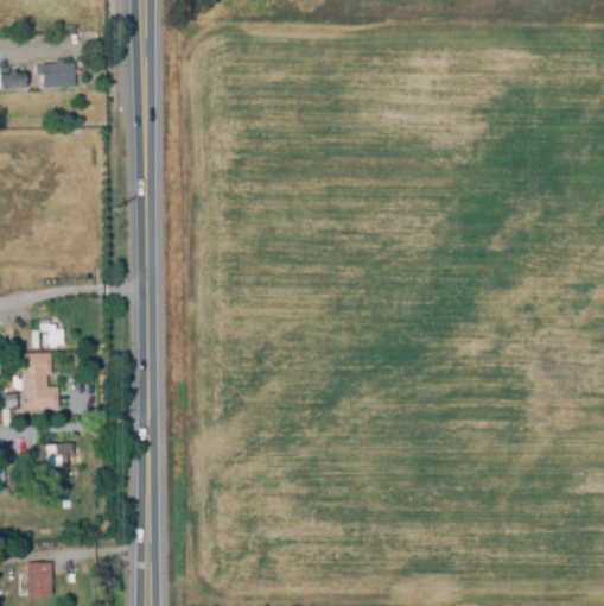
[(44,87),(43,75),(38,75),(37,65),(43,65),(43,63),(58,62),(58,58),(64,58),(64,62),(75,62),(75,86),(44,87)]
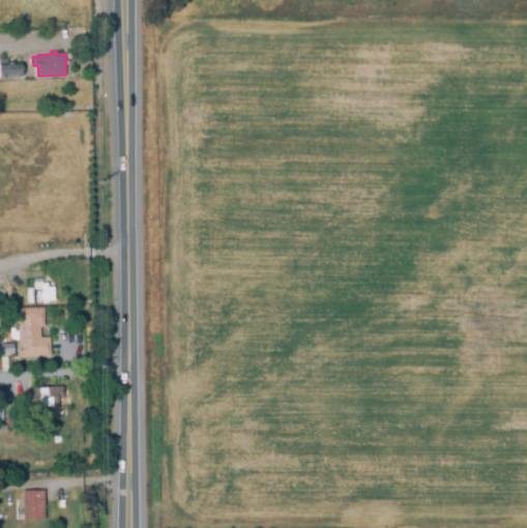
[(0,76),(0,63),(1,63),(0,58),(9,58),(9,62),(22,61),(23,75),(0,76)]
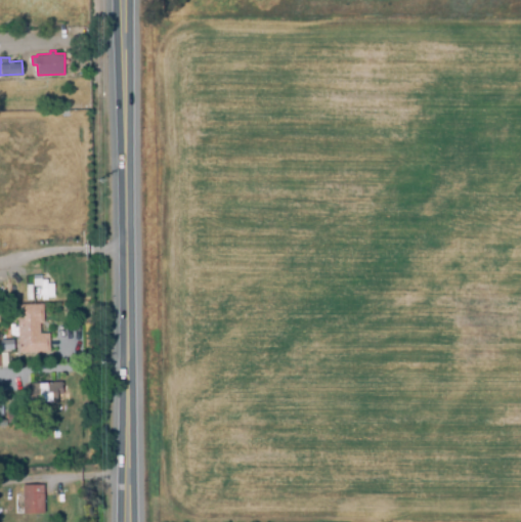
[(54,295),(54,280),(42,279),(42,295),(54,295)]
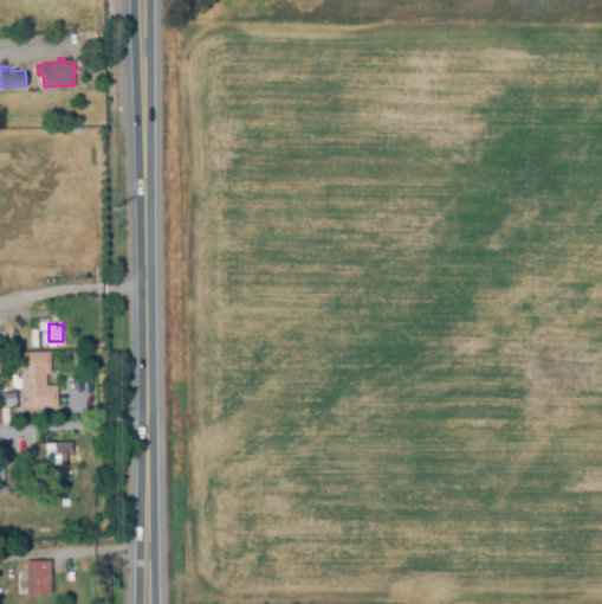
[(24,403),(23,352),(51,351),(52,372),(47,372),(49,384),(58,384),(58,403),(59,407),(25,409),(24,403)]
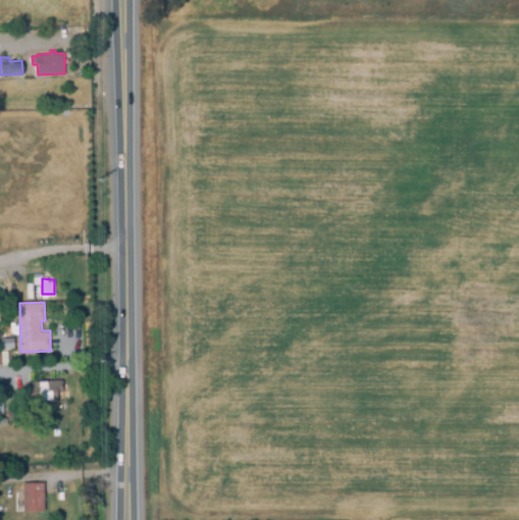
[(14,347),(14,336),(1,336),(1,347),(14,347)]
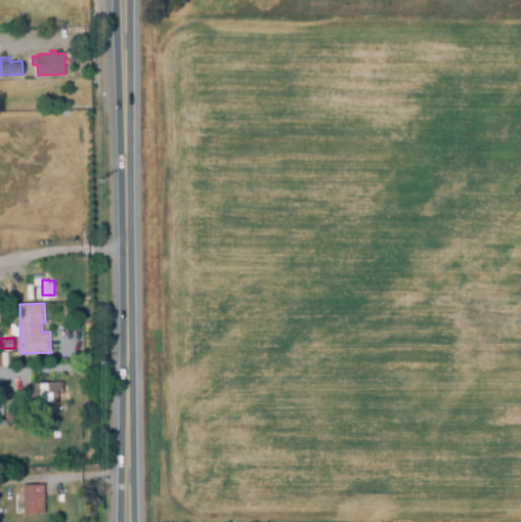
[(34,404),(33,382),(62,381),(63,394),(58,394),(58,402),(34,404)]
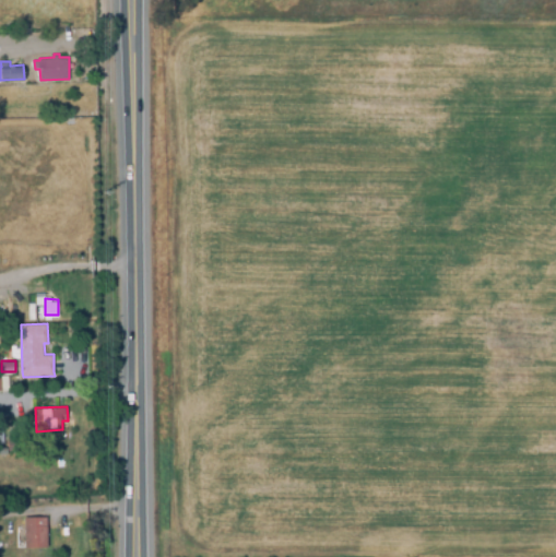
[(27,546),(26,514),(48,514),(48,546),(27,546)]
